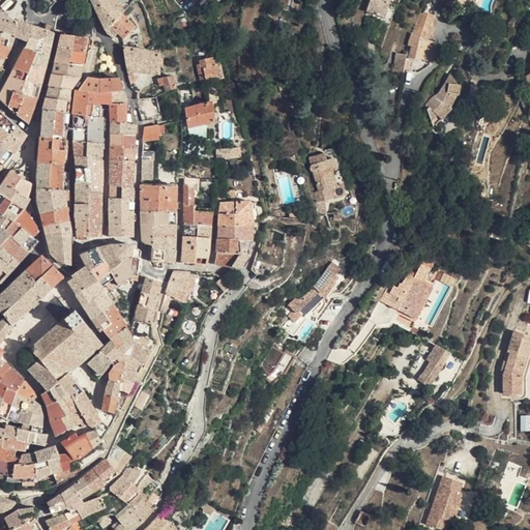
[(110,27),(122,13),(115,6),(118,3),(116,0),(90,0),(105,31),(110,27)]
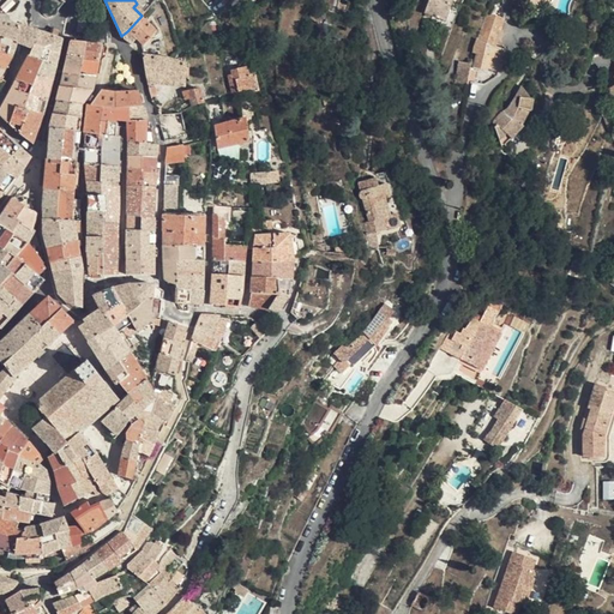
[(451,0),(428,0),(423,13),(444,20),(451,0)]
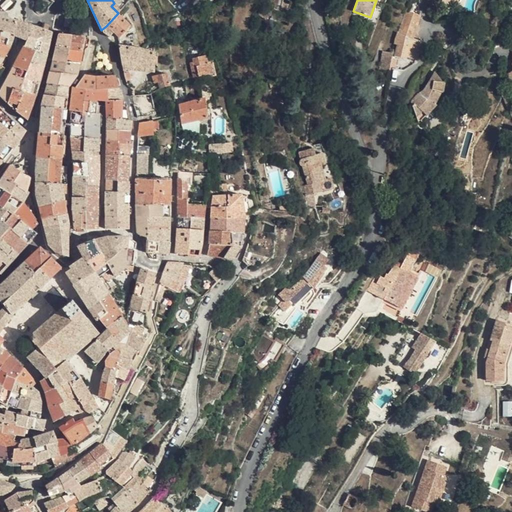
[(122,10),(114,3),(111,6),(118,13),(122,10)]
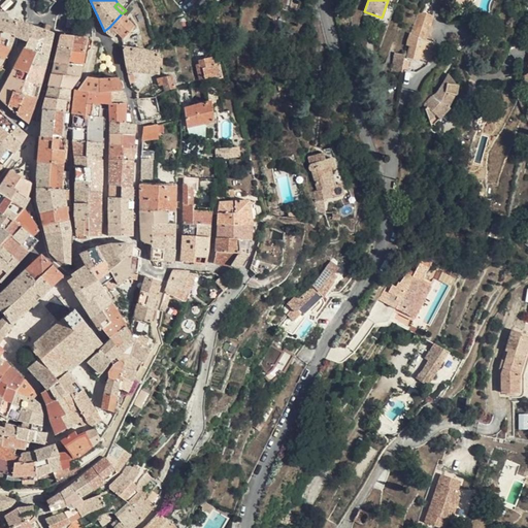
[(279,11),(272,6),(265,14),(273,21),(279,11)]
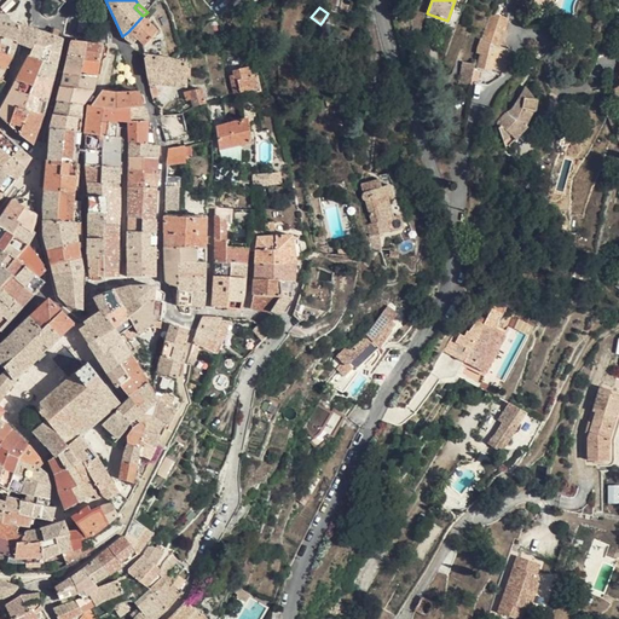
[(491,15),(482,36),(501,41),(508,19),(491,15)]
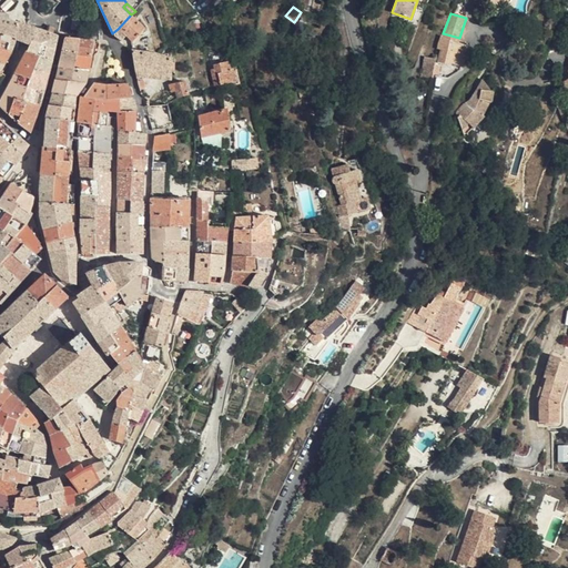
[(145,28),(131,14),(118,29),(127,37),(133,42),(145,28)]
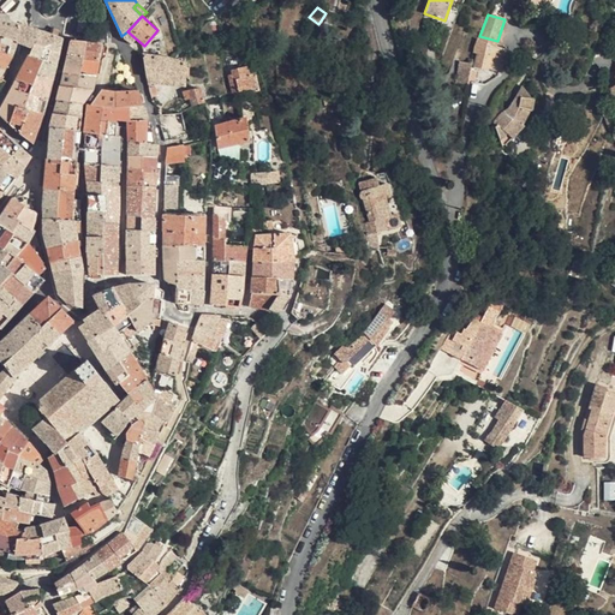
[(0,36),(17,42),(22,24),(0,17),(0,36)]
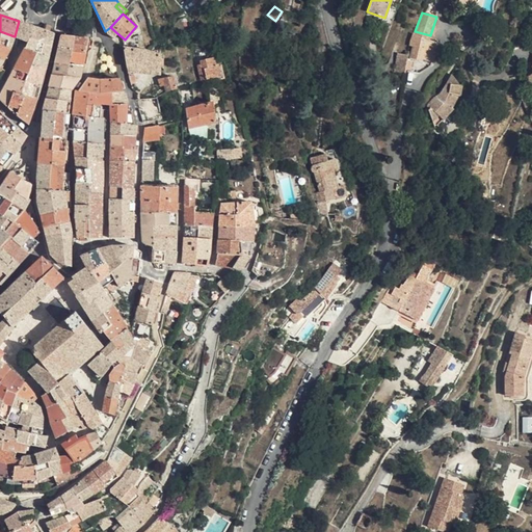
[(15,36),(24,41),(28,42),(30,37),(31,38),(35,26),(19,21),(15,36)]
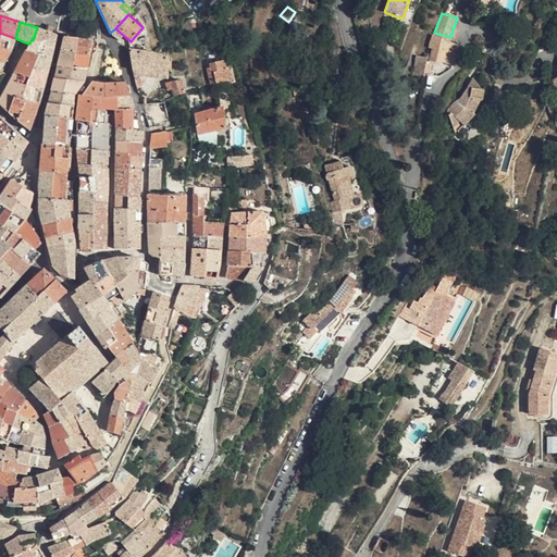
[(40,54),(52,59),(54,47),(58,35),(52,34),(46,31),(37,27),(33,40),(32,39),(29,44),(28,47),(27,50),(40,54)]
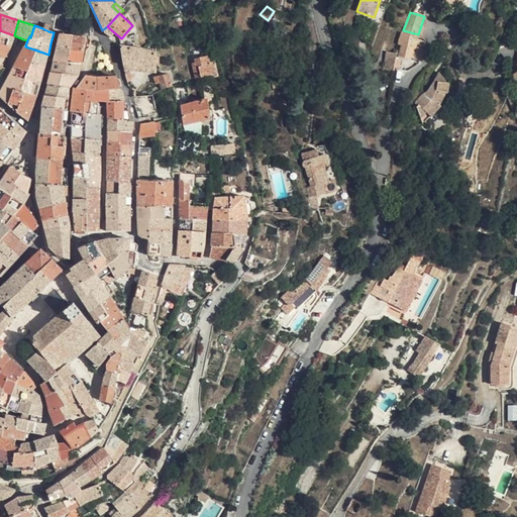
[(111,37),(115,33),(107,26),(102,30),(104,33),(111,37)]
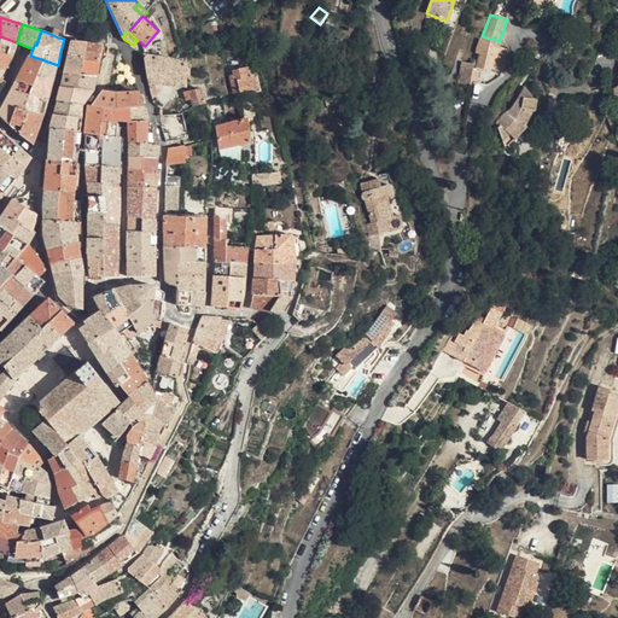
[(0,52),(12,57),(17,42),(0,36),(0,52)]
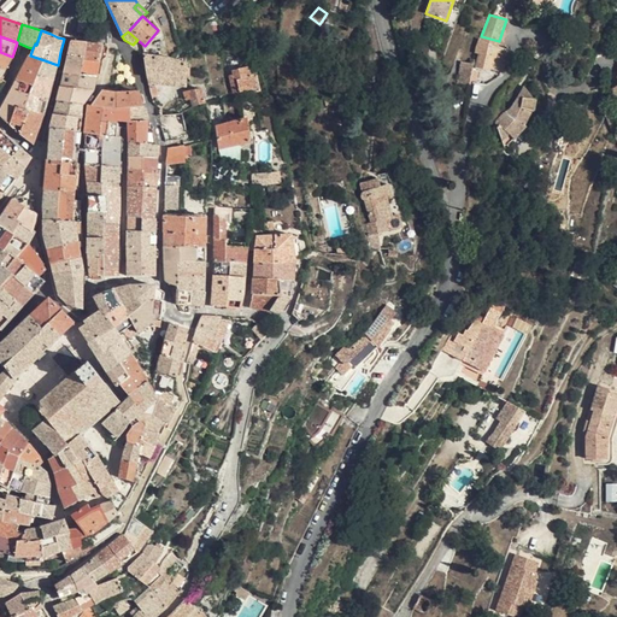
[(497,47),(499,41),(481,36),(475,52),(477,53),(493,56),(494,57),(498,58),(498,59),(506,62),(510,52),(497,47)]
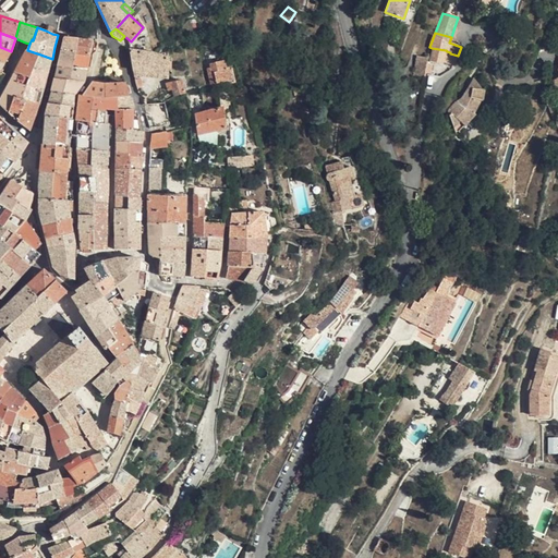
[(76,55),(79,38),(64,37),(63,45),(61,51),(76,55)]
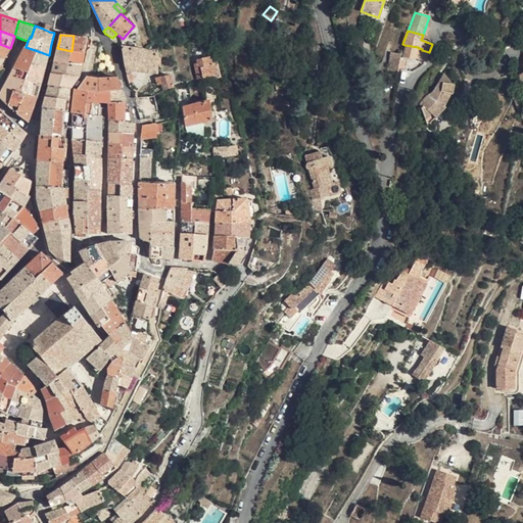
[(92,38),(74,36),(72,51),(69,63),(82,64),(85,49),(90,49),(92,38)]
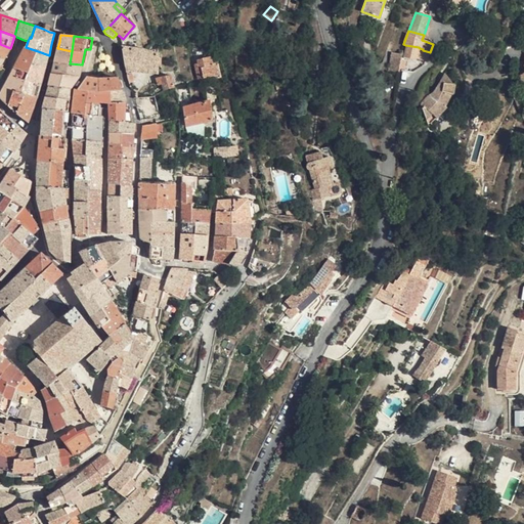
[(10,48),(0,44),(0,58),(4,60),(4,58),(10,48)]
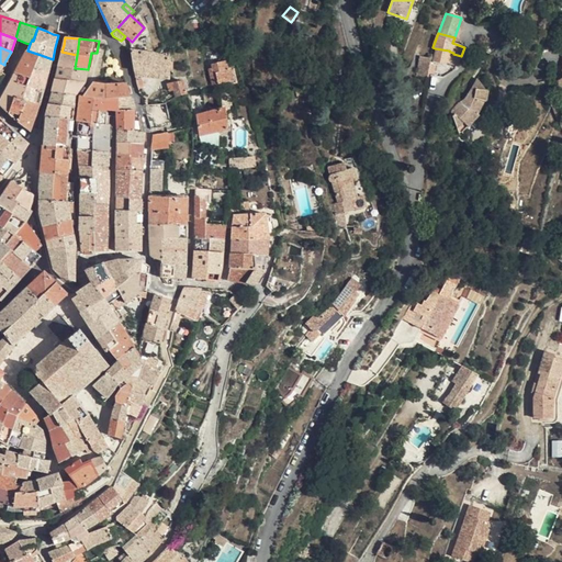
[(449,51),(435,48),(433,62),(447,65),(447,64),(449,51)]
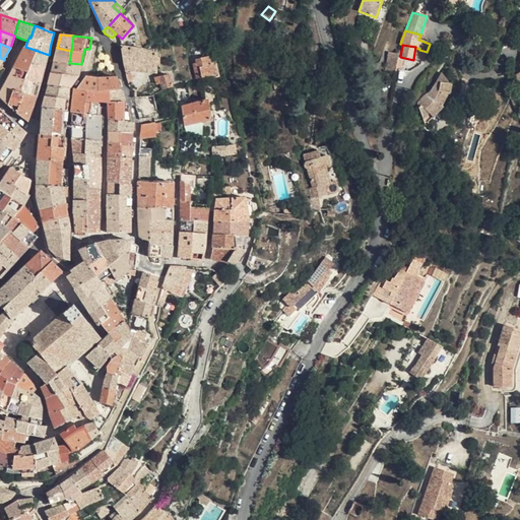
[(10,74),(25,80),(38,51),(25,47),(20,57),(10,74)]
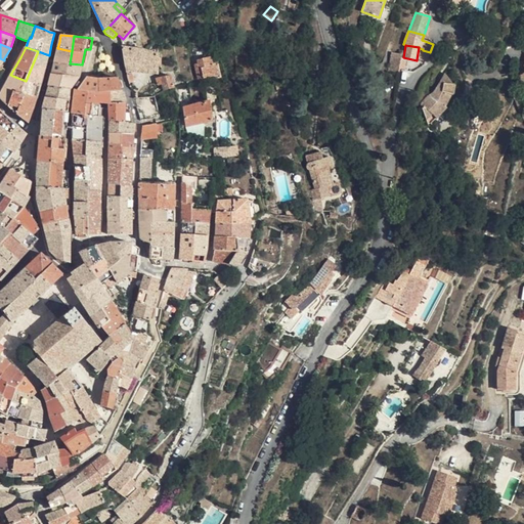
[(72,51),(57,48),(54,61),(70,64),(70,63),(72,51)]
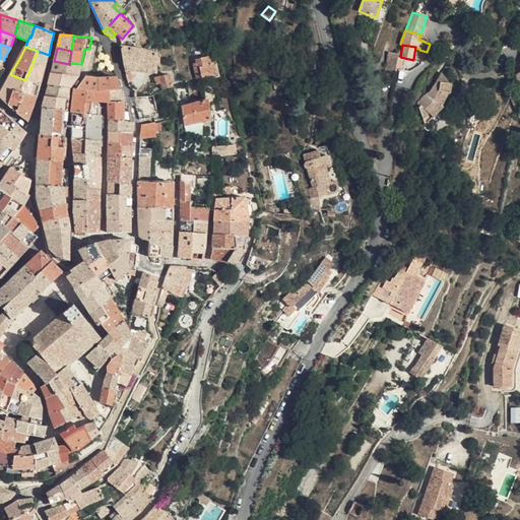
[(123,48),(125,71),(141,71),(157,73),(157,54),(123,48)]
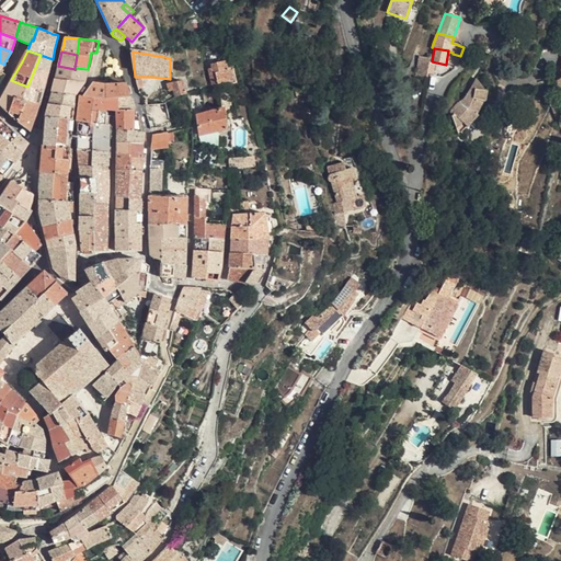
[(457,67),(460,56),(453,54),(450,64),(450,65),(457,67)]
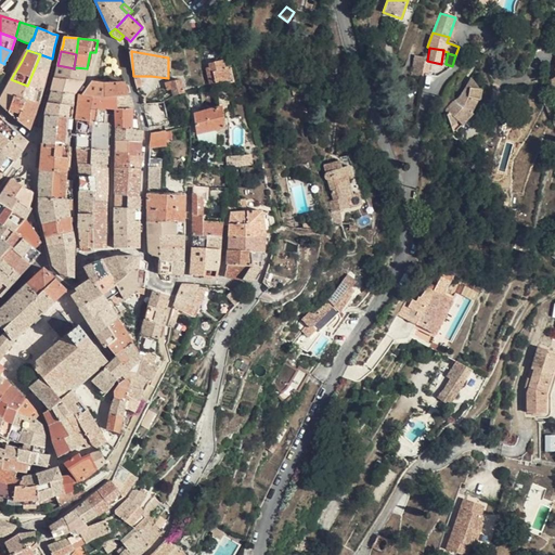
[(52,59),(40,54),(27,86),(43,90),(44,84),(50,66),(52,59)]
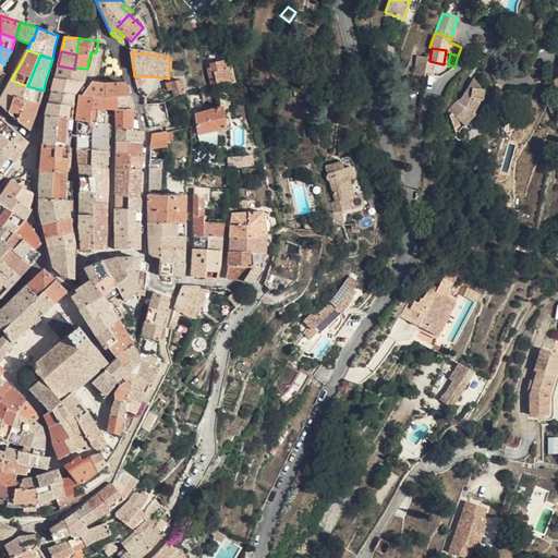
[(227,70),(225,62),(211,65),(211,69),(208,70),(211,83),(231,79),(229,70),(227,70)]
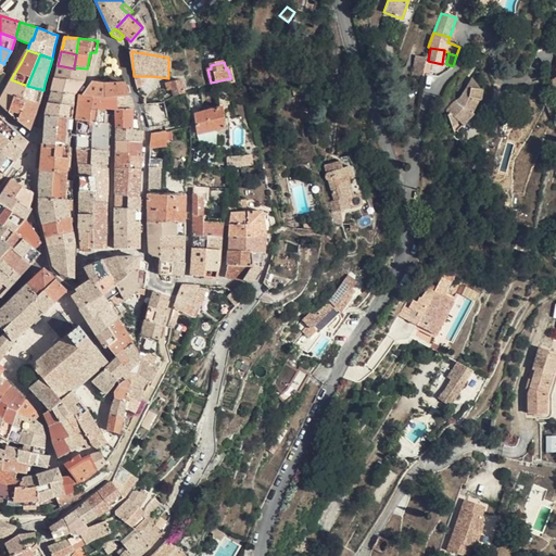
[(74,68),(58,65),(54,78),(85,81),(87,68),(74,67),(74,68)]
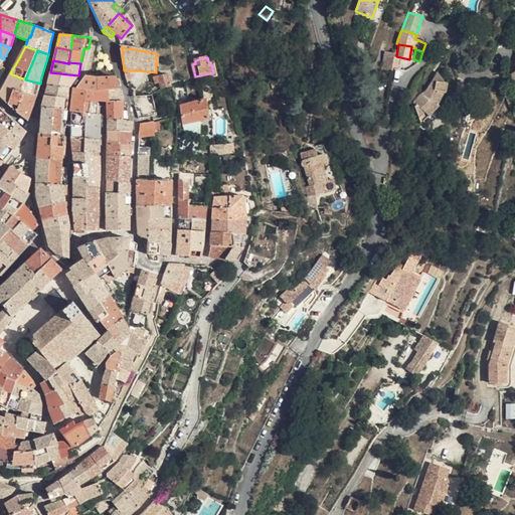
[(69,88),(78,75),(50,72),(47,84),(69,88)]
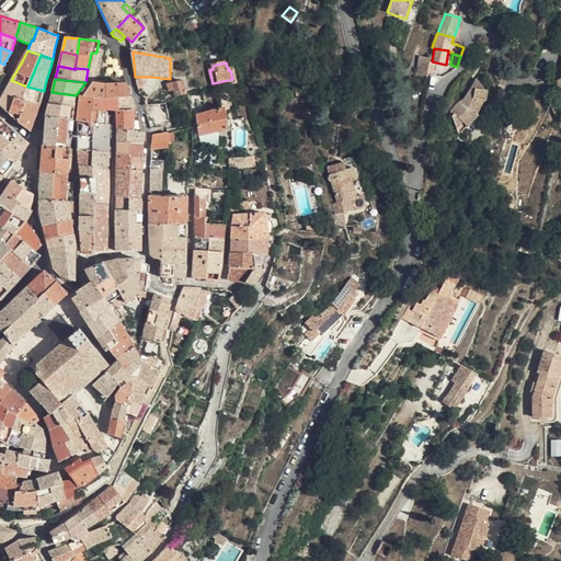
[(485,90),(477,79),(464,99),(459,102),(457,103),(449,111),(459,135),(479,115),(477,113),(482,101),(484,101),(487,90),(485,90)]
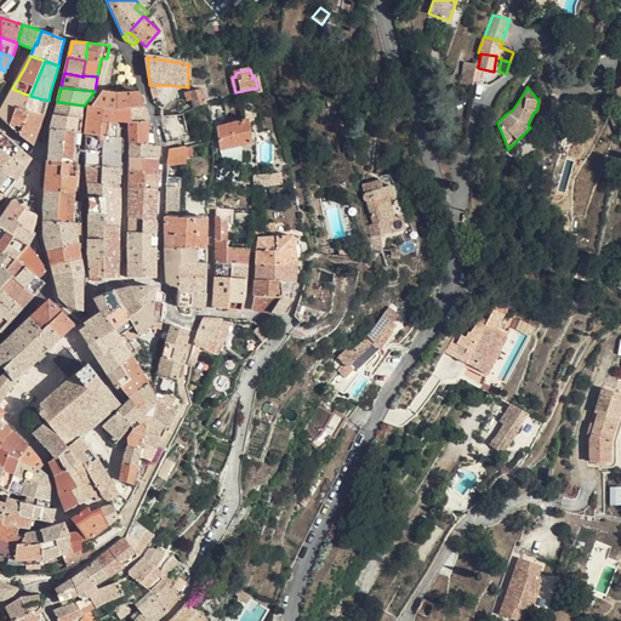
[(0,110),(0,115),(10,125),(16,107),(26,110),(30,96),(12,89),(10,93),(0,110)]
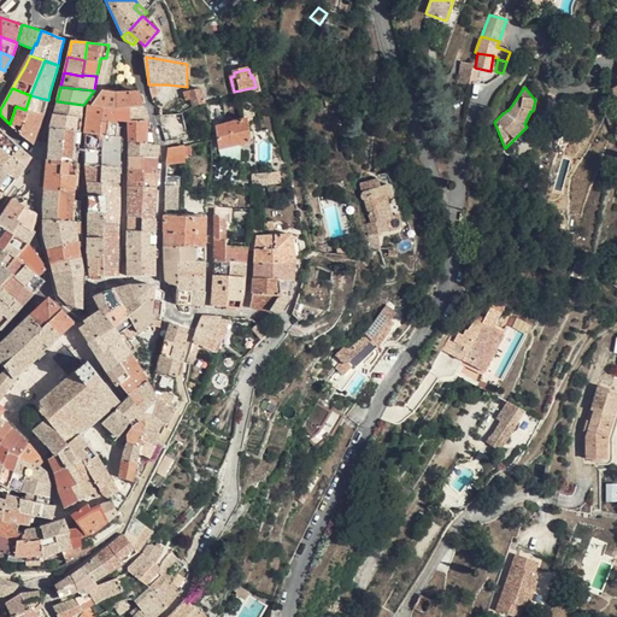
[(206,103),(201,88),(189,92),(192,99),(193,106),(206,103)]
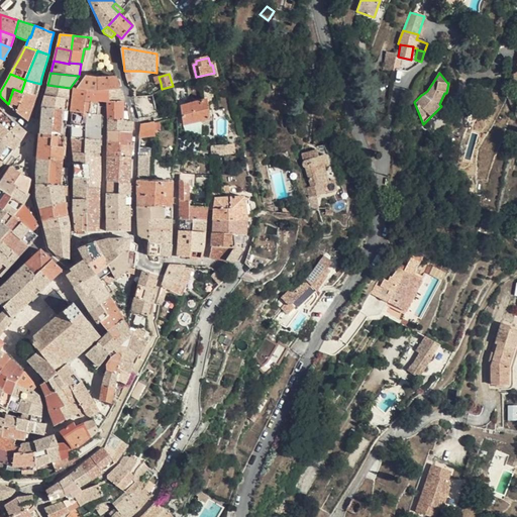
[(86,76),(78,88),(78,89),(86,90),(100,90),(120,89),(116,76),(99,78),(86,76)]
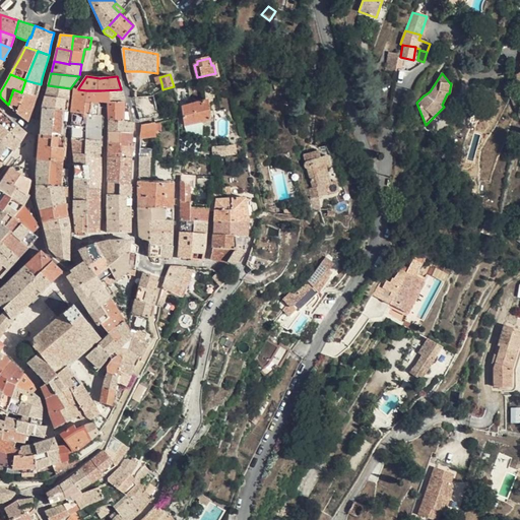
[(41,84),(25,80),(21,92),(25,93),(37,96),(41,84)]
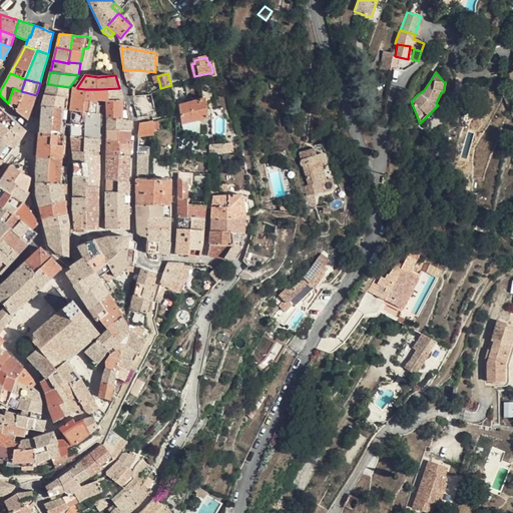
[(69,97),(69,87),(47,84),(45,91),(45,95),(41,106),(67,109),(69,97)]
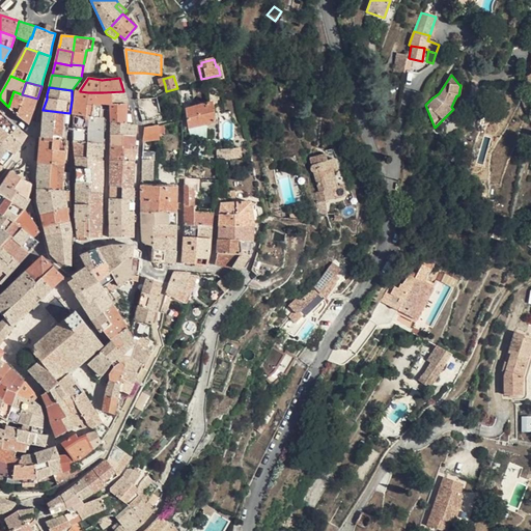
[(73,114),(88,116),(101,118),(101,117),(102,106),(87,104),(88,92),(80,91),(80,90),(77,90),(73,114)]
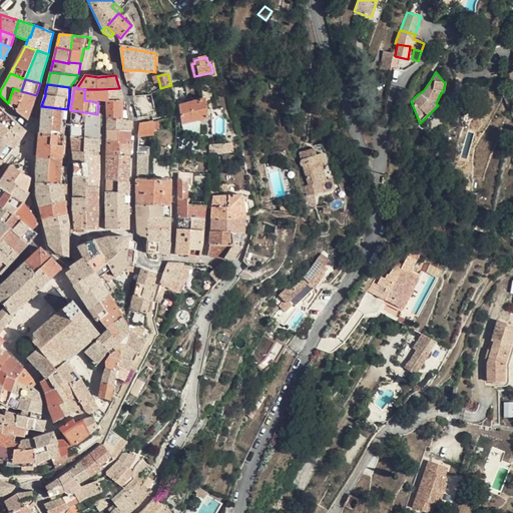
[(10,105),(16,111),(20,100),(22,101),(25,92),(21,91),(13,88),(8,103),(10,105)]
